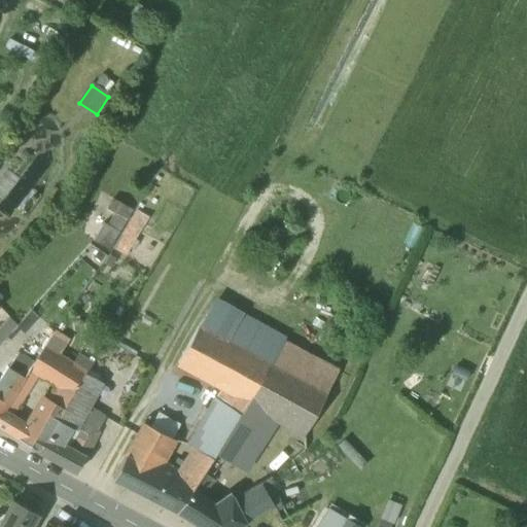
[(137,211),(113,249),(126,256),(148,217),(137,211)]
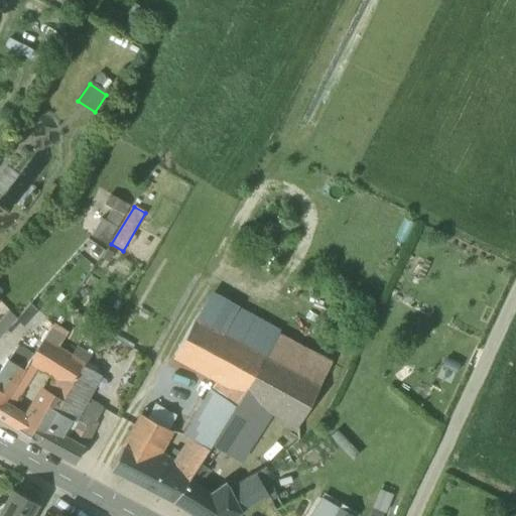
[(110,210),(94,236),(105,242),(121,216),(110,210)]
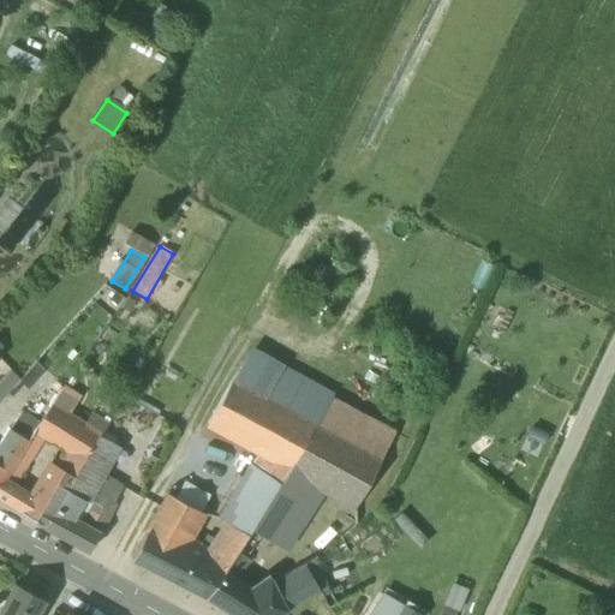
[(394,434),(248,356),(231,381),(207,424),(258,453),(284,466),(288,470),(324,489),(354,507),(394,434)]
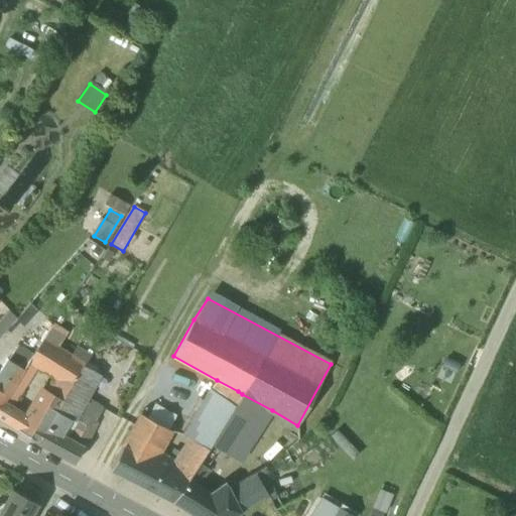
[(9,311),(0,321),(0,337),(17,318),(9,311)]
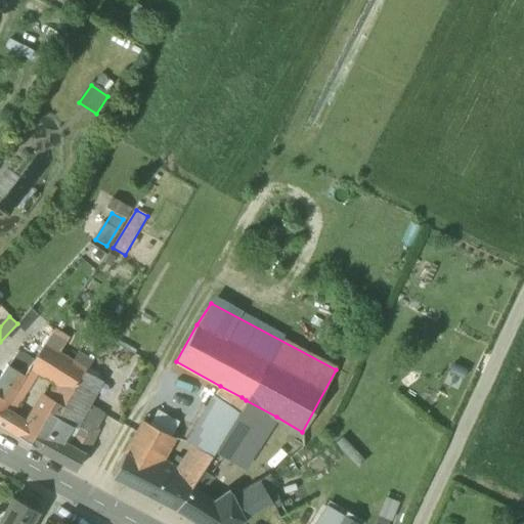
[(66,341),(52,332),(44,345),(57,354),(66,341)]
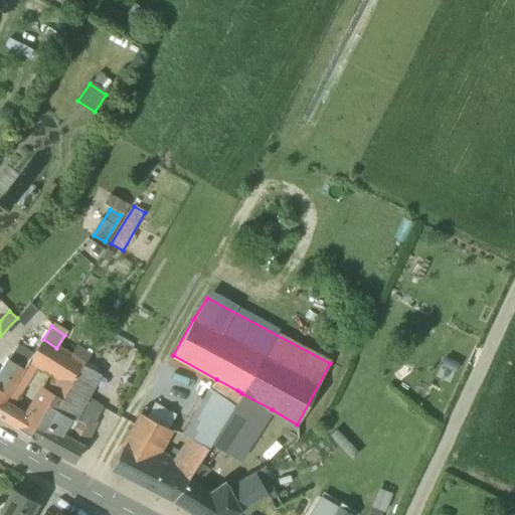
[(43,339),(28,361),(35,365),(56,377),(71,386),(82,368),(83,366),(69,356),(56,348),(43,339)]
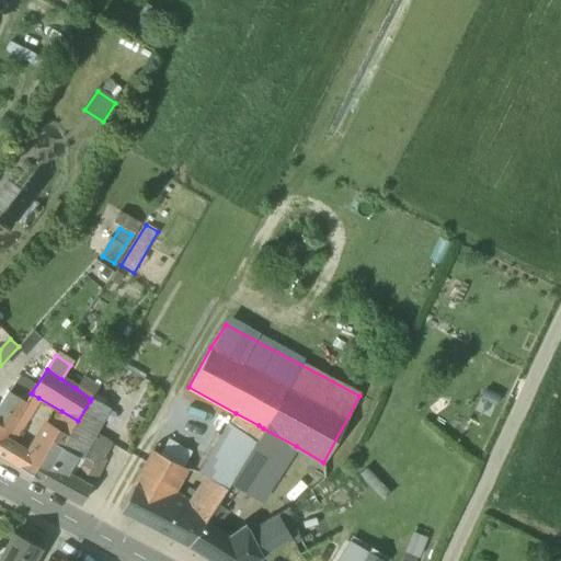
[(15,384),(0,370),(0,396),(3,399),(9,392),(15,384)]
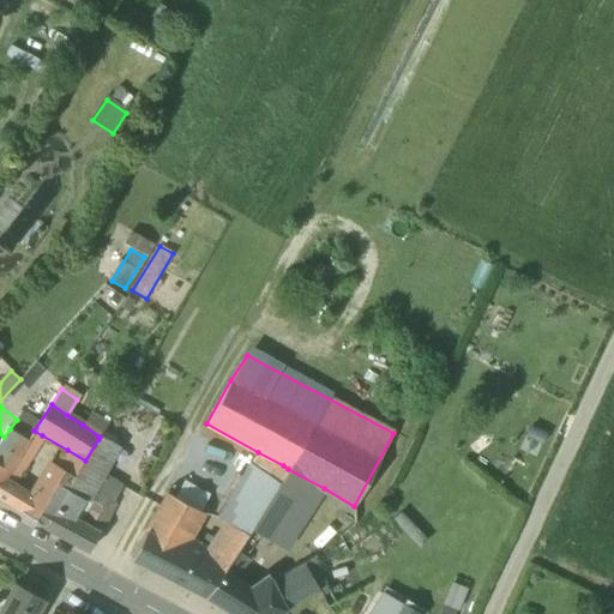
[(108,425),(91,413),(83,425),(100,437),(108,425)]
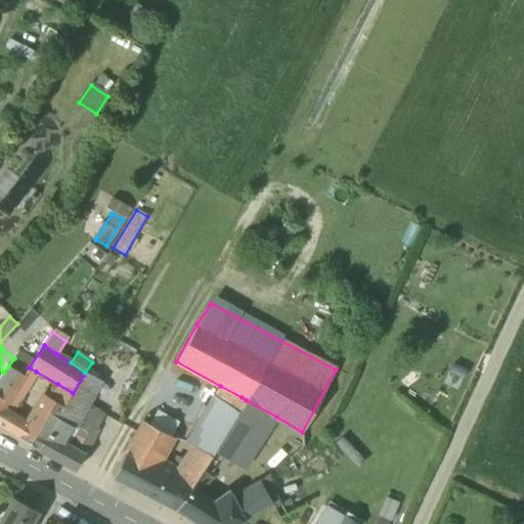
[(24,376),(8,366),(3,373),(0,377),(0,379),(15,389),(19,383),(18,383),(24,376)]
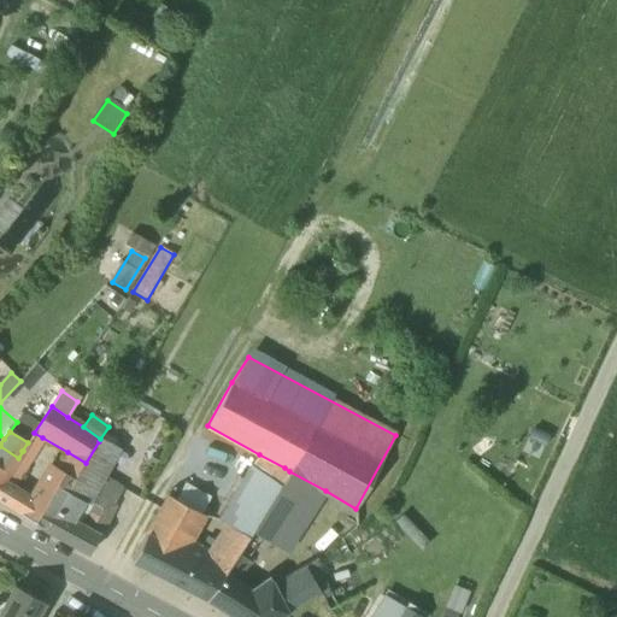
[(42,438),(34,433),(30,439),(39,444),(42,438)]
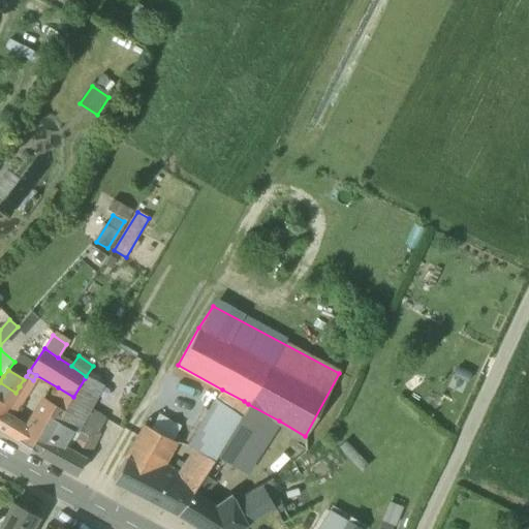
[(92,411),(103,389),(85,378),(73,397),(63,413),(58,423),(79,434),(92,411)]
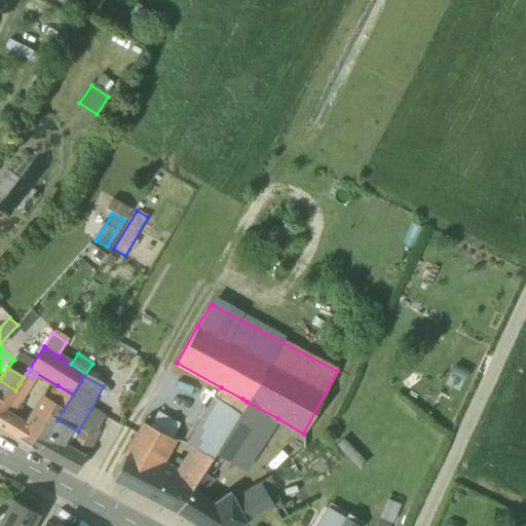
[(15,390),(0,380),(0,415),(1,414),(10,401),(15,390)]
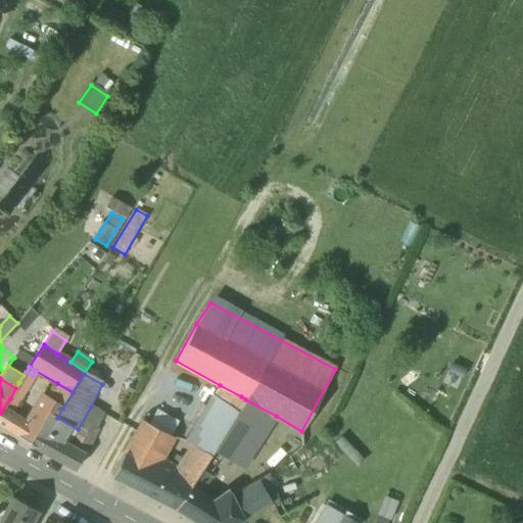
[(57,383),(48,399),(62,409),(73,392),(57,383)]
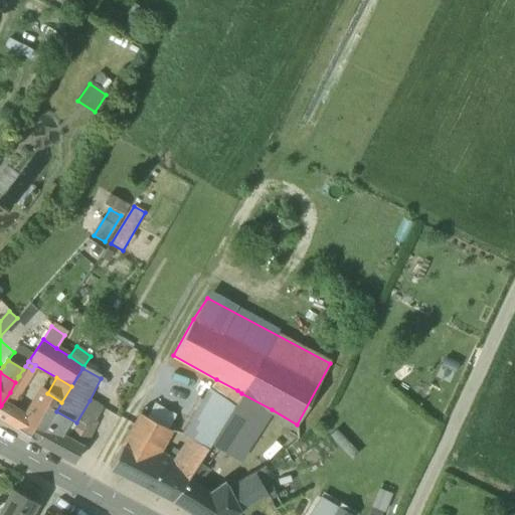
[(237,390),(216,379),(210,389),(234,404),(241,393),(237,390)]
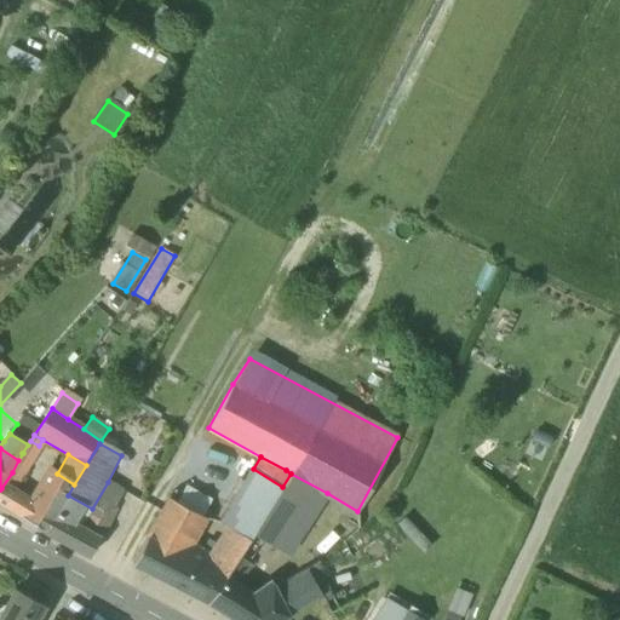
[(282,487),(253,469),(220,523),(229,528),(248,539),(252,534),(282,487)]
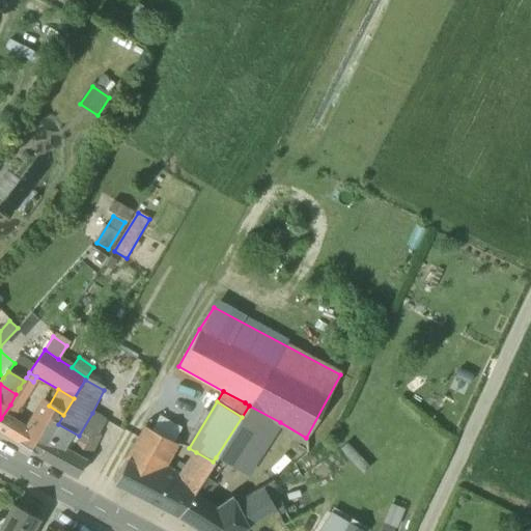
[(49,406),(44,402),(27,428),(19,444),(38,456),(58,424),(63,415),(49,406)]
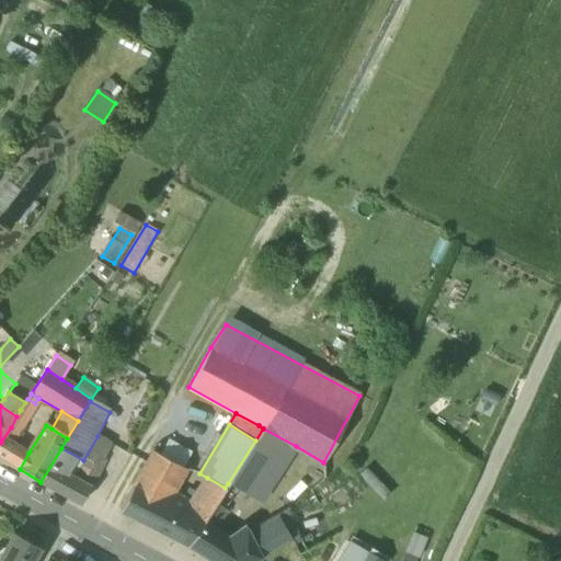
[(296,446),(263,428),(255,441),(228,483),(259,502),(261,502),(296,446)]
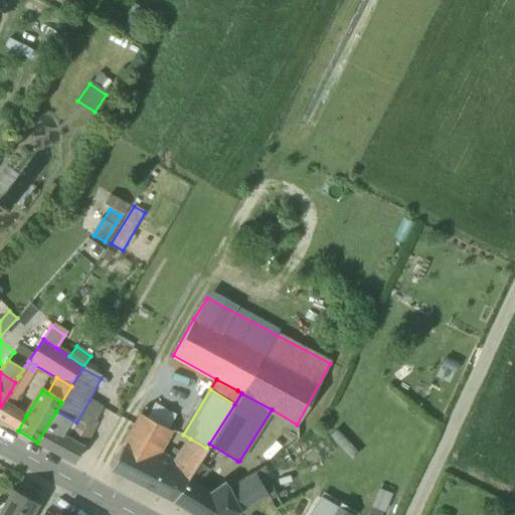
[(102,407),(90,400),(76,422),(67,440),(81,448),(102,407)]
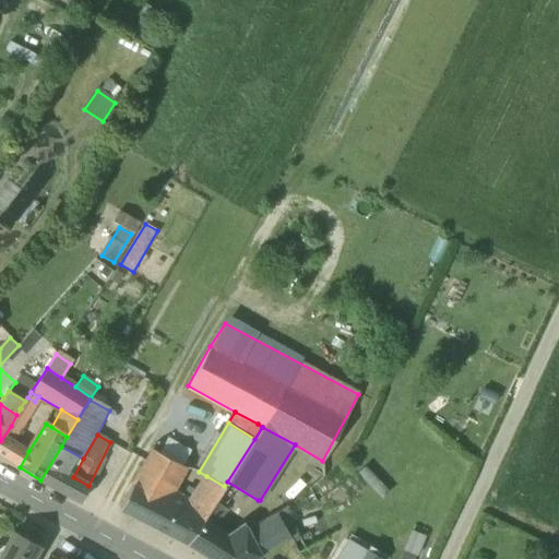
[(11,444),(1,440),(0,441),(0,454),(4,458),(11,444)]
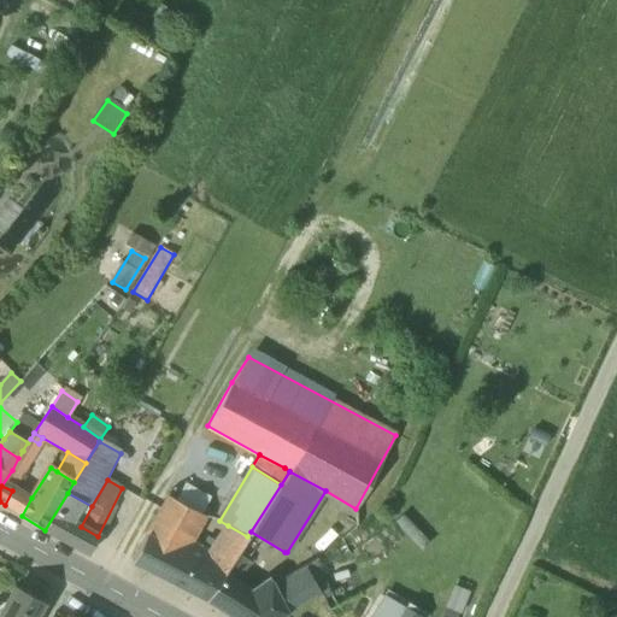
[(183,497),(204,505),(207,494),(187,487),(183,497)]
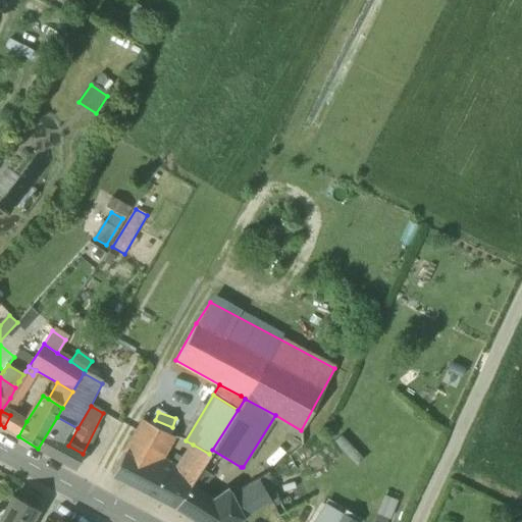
[(18,436),(27,421),(10,415),(4,427),(18,436)]
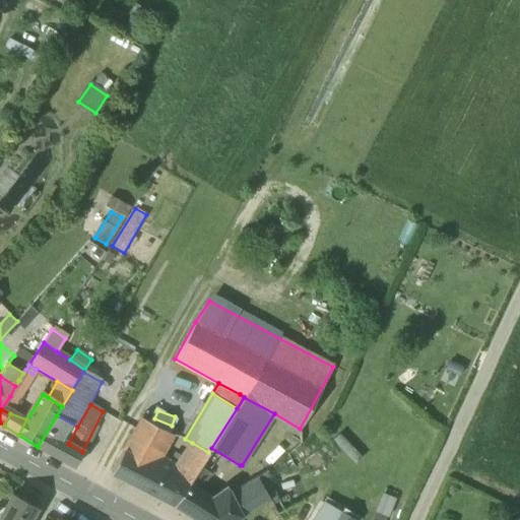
[(57,415),(38,447),(75,467),(82,452),(59,440),(68,423),(57,415)]
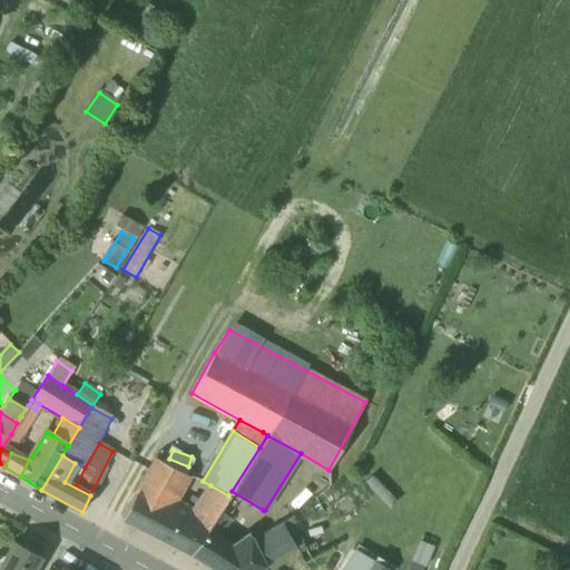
[(188,478),(154,458),(135,494),(170,512),(188,478)]
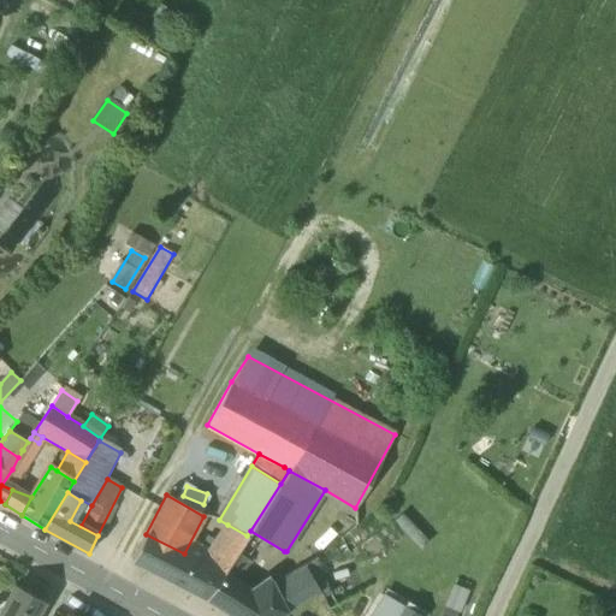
[(227,525),(197,569),(190,591),(205,598),(219,578),(236,554),(248,537),(247,535),(227,525)]
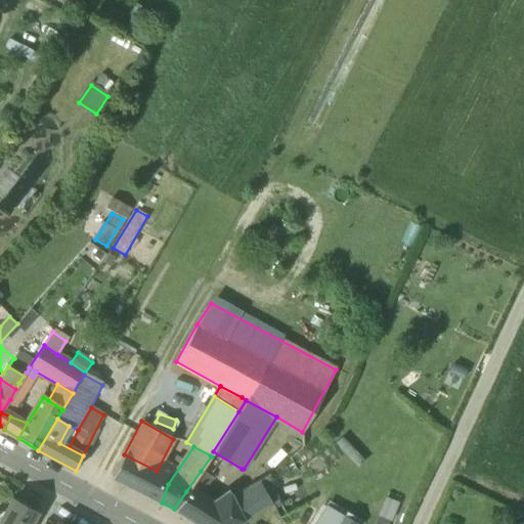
[(157,471),(124,454),(112,477),(162,503),(168,484),(156,478),(158,471),(157,471)]
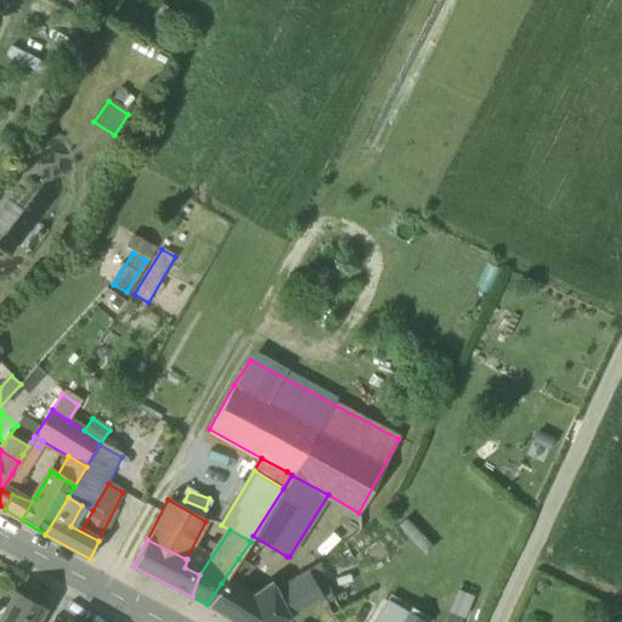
[(249,565),(238,559),(221,583),(232,591),(249,565)]
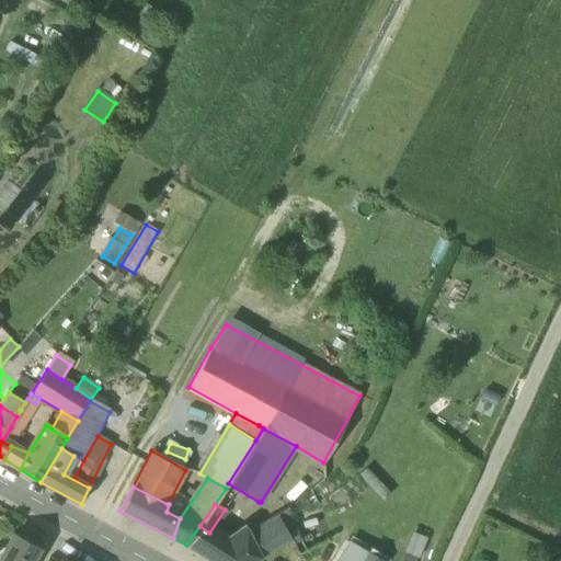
[(274,516),(248,531),(251,538),(260,557),(289,538),(274,516)]
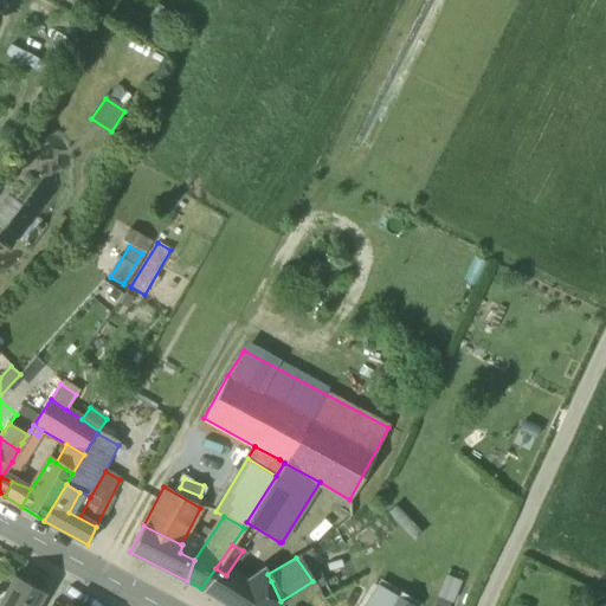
[(216,568),(201,588),(211,594),(226,575),(216,568)]
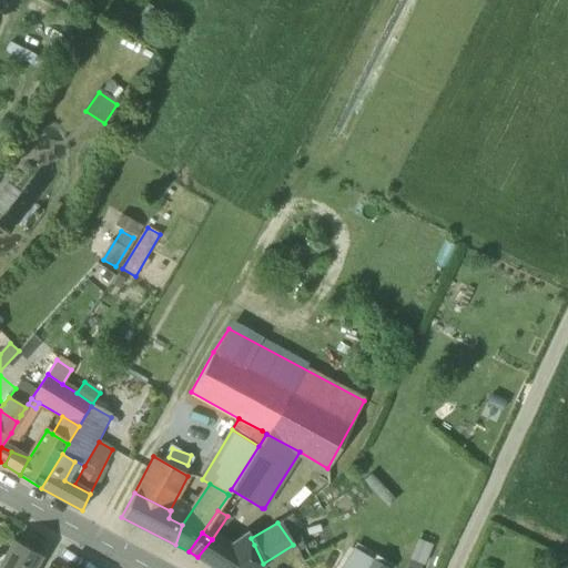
[(229,550),(211,566),(214,567),(256,567),(263,564),(254,545),(249,535),(229,550)]
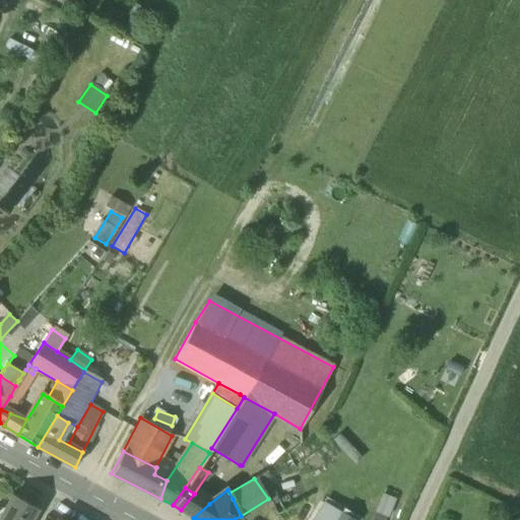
[(376,519),(386,519),(395,497),(385,493),(375,519),(376,519)]
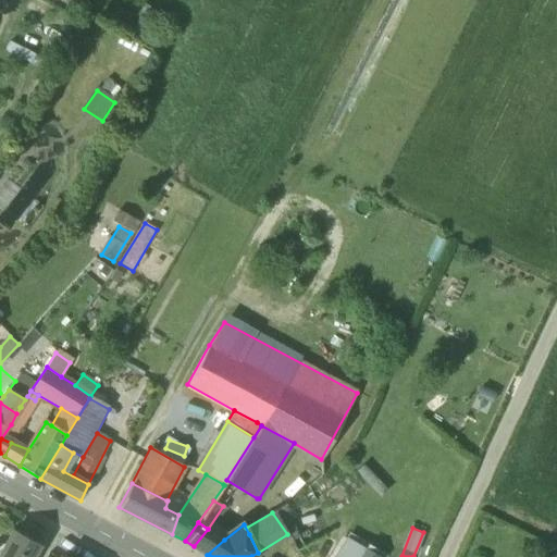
[(207,555),(224,540),(208,529),(194,546),(207,555)]
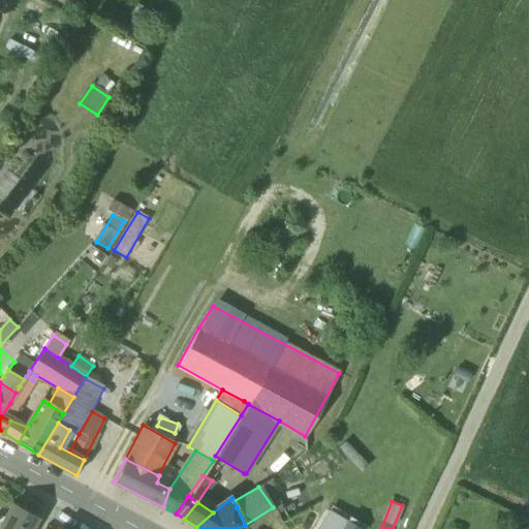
[(31,528),(38,518),(12,503),(0,526),(0,528),(31,528)]
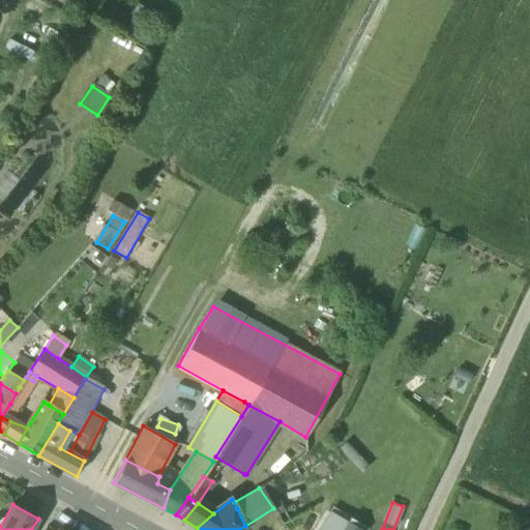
[(360,529),(331,512),(324,524),(325,524),(334,529),(360,529)]
